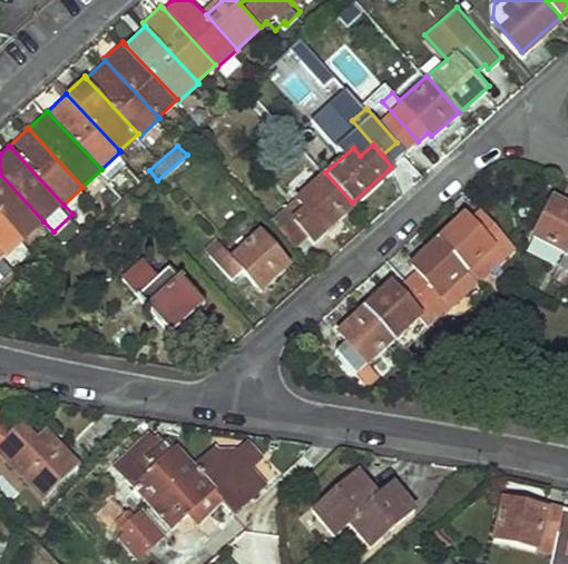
[(352,203),(325,172),(272,219),(293,243),(306,230),(313,237),(352,203)]
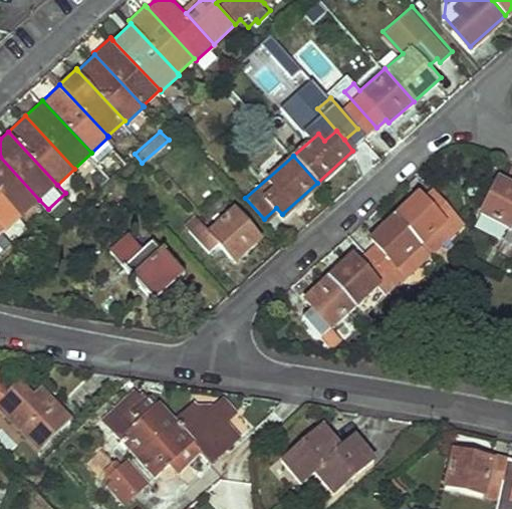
[(0,192),(22,215),(39,200),(0,157),(0,192)]
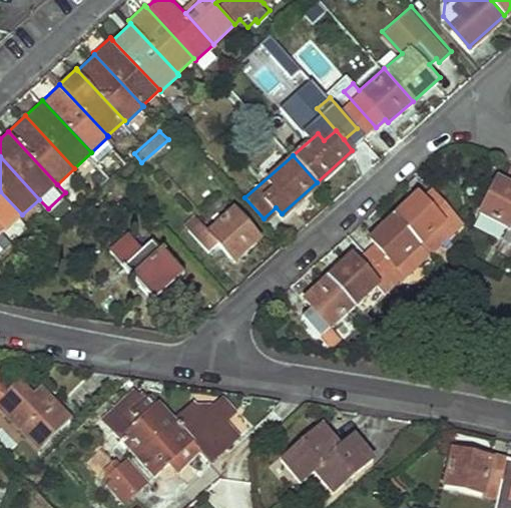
[(510,184),(498,178),(481,210),(507,224),(502,235),(510,240),(510,184)]
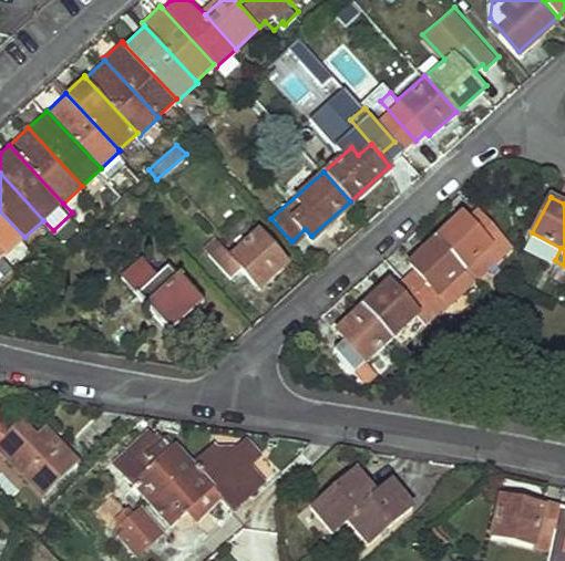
[(484,268),(511,245),(478,209),(469,218),(464,215),(438,238),(476,281),(486,271),(484,268)]
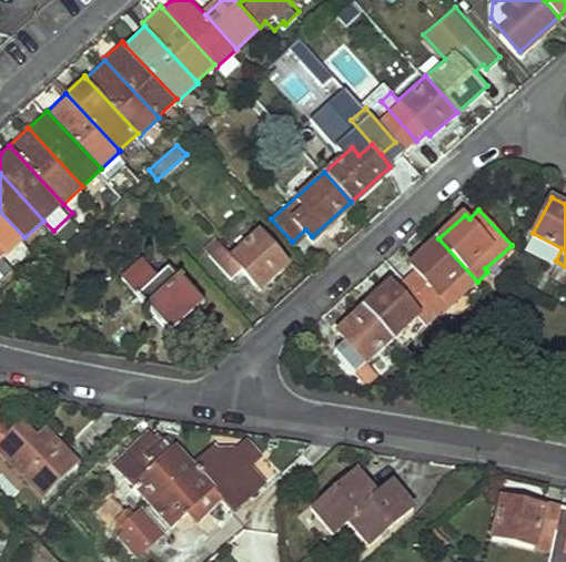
[(0,248),(6,255),(24,237),(0,212),(0,248)]
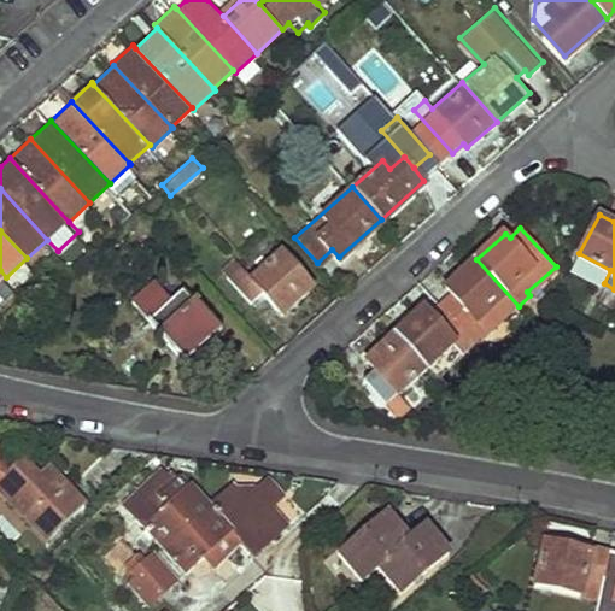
[(310,285),(280,251),(251,276),(233,256),(222,265),(250,298),(262,288),(281,310),(310,285)]
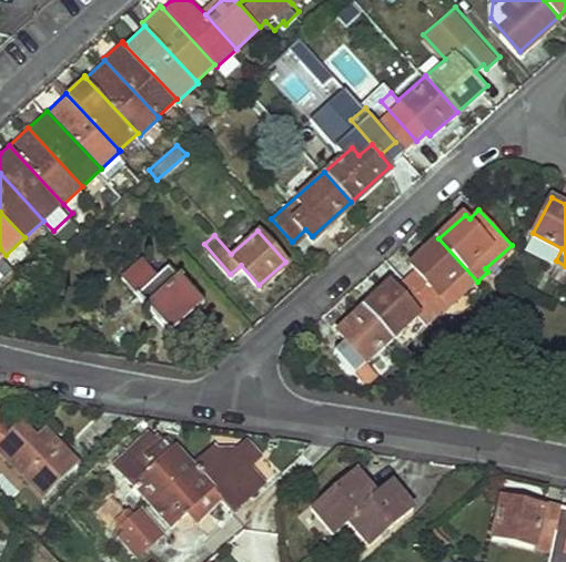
[(464,294),(477,282),(438,238),(413,262),(415,266),(404,276),(437,313),(438,314),(462,292),(464,294)]
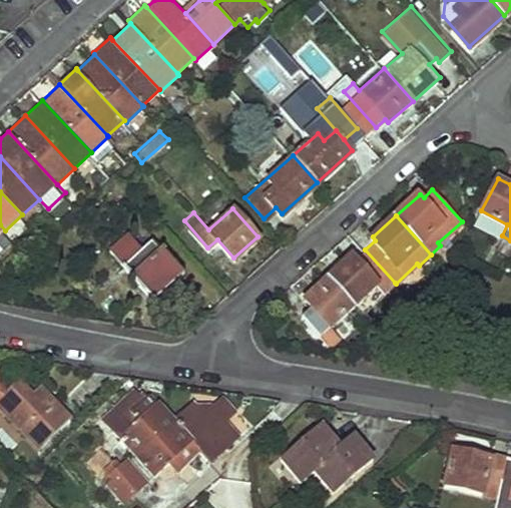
[(5,230),(0,224),(0,251),(14,239),(5,230)]
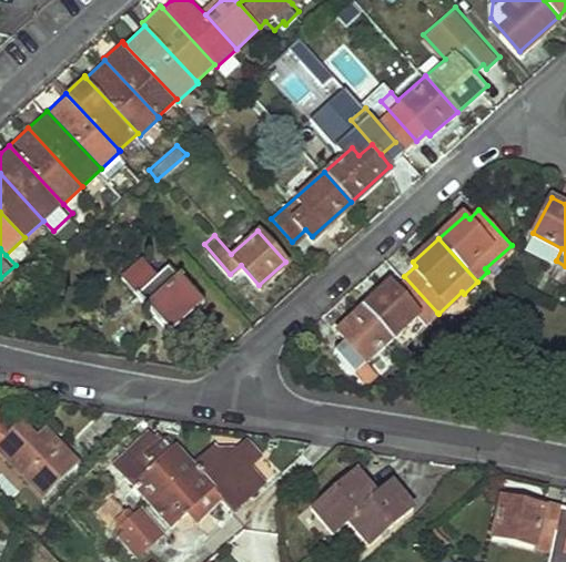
[(205,304),(171,266),(159,277),(142,257),(122,276),(172,334),(205,304)]
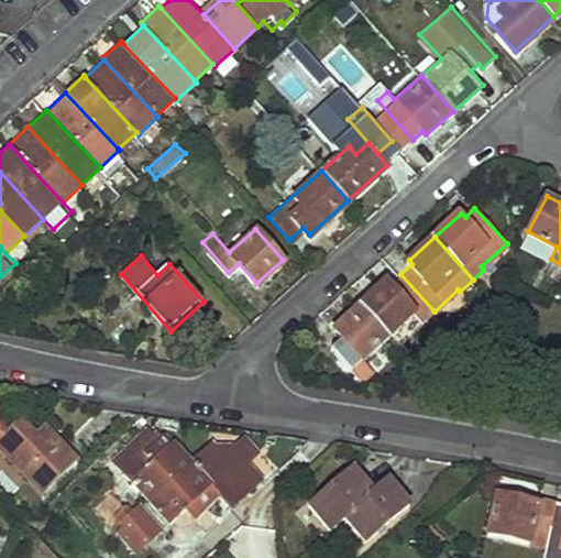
[(419,321),(433,310),(400,274),(389,283),(385,281),(360,304),(388,335),(411,313),(419,321)]
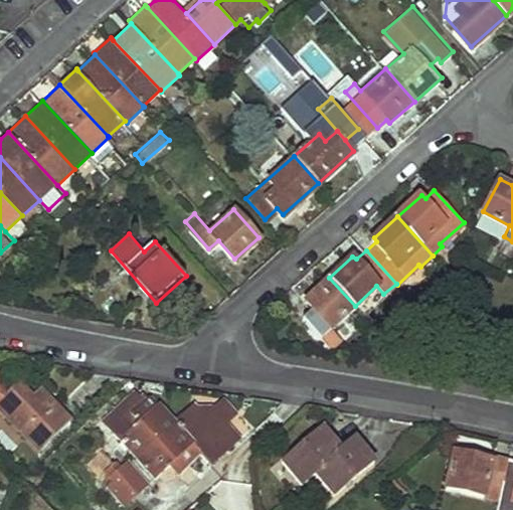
[(332,326),(355,306),(329,278),(306,299),(321,316),(313,325),(329,343),(338,334),(332,326)]
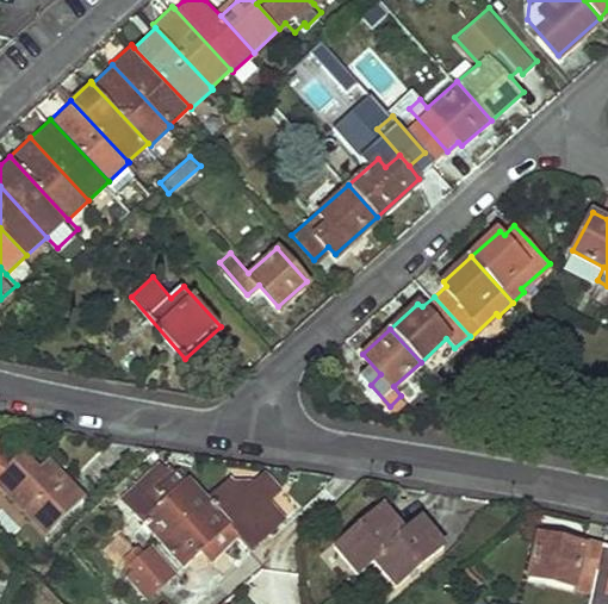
[(0,478),(47,529),(82,496),(50,461),(39,469),(24,455),(0,475),(0,478)]
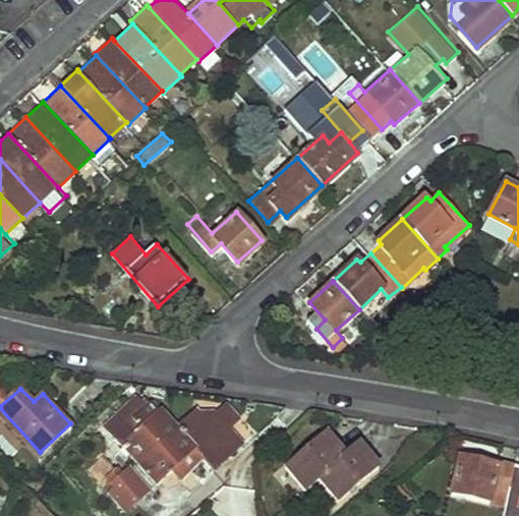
[(195,408),(184,418),(181,414),(174,421),(156,401),(140,394),(107,422),(156,480),(170,467),(194,447),(203,458),(212,468),(241,443),(216,411),(197,411),(195,408)]
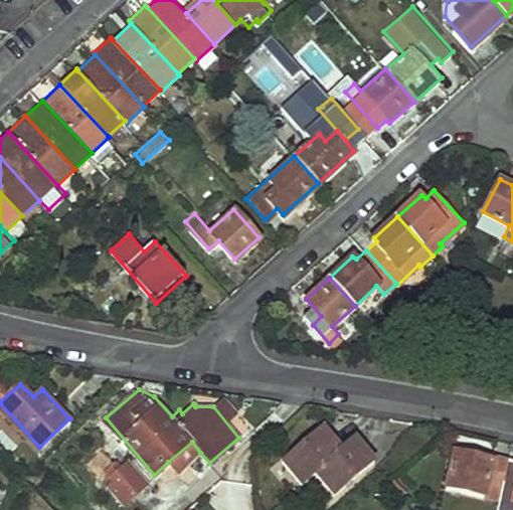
[(213,406),(238,438),(250,427),(233,406),(213,406)]
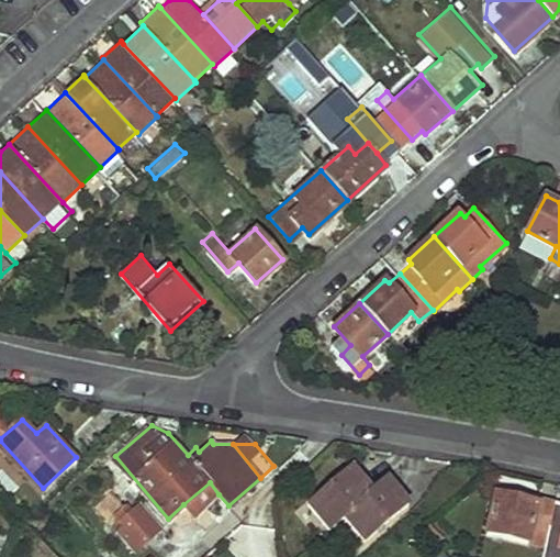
[(354,465),(310,503),(331,527),(345,514),(366,539),(410,501),(389,477),(374,489),(354,465)]
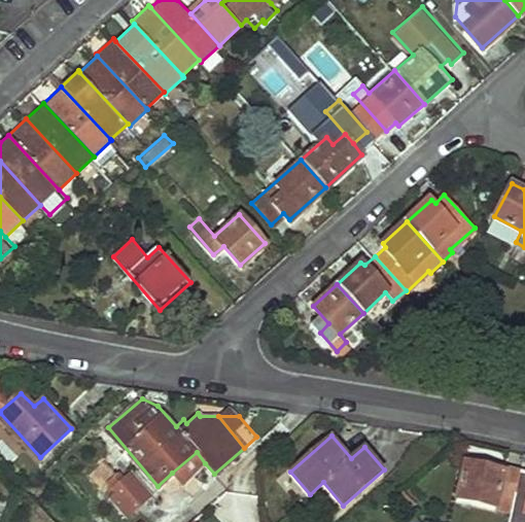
[(205,463),(197,452),(172,473),(181,483),(205,463)]
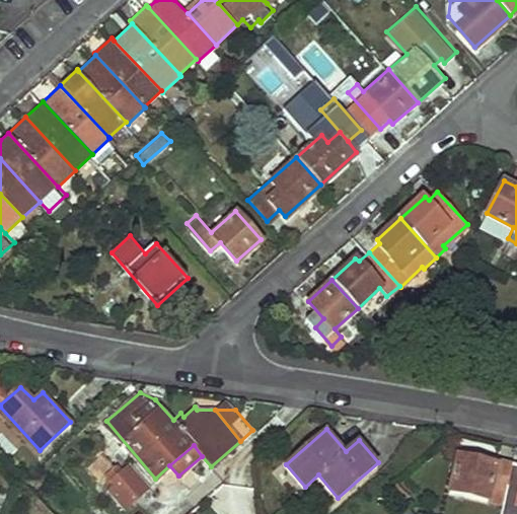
[(507,488),(512,461),(495,457),(493,462),(458,454),(451,487),(488,495),(491,485),(507,488)]
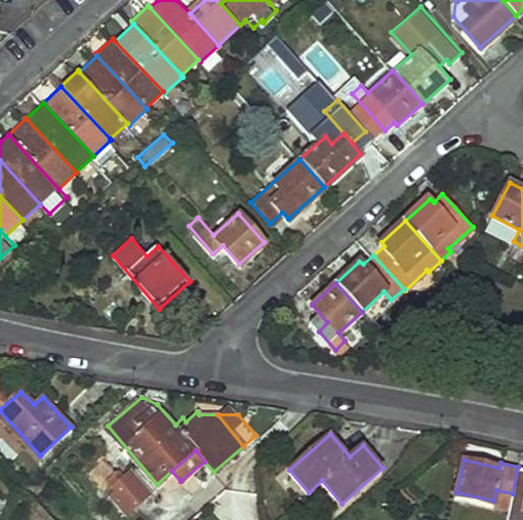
[(522,468),(518,467),(513,493),(510,504),(522,507),(522,468)]
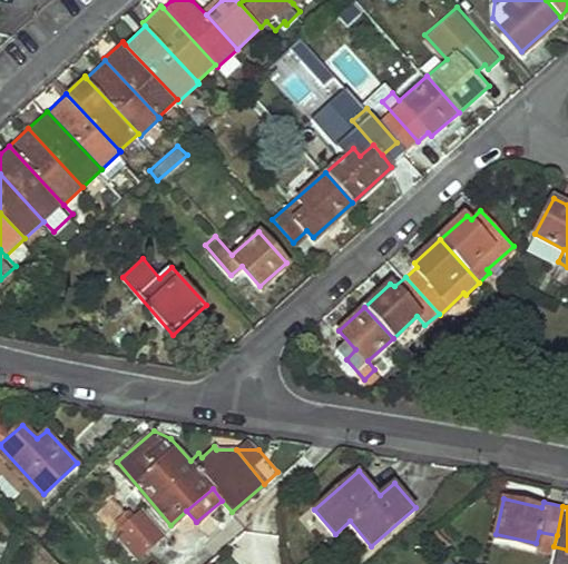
[(162,532),(142,507),(121,524),(125,527),(117,534),(136,555),(162,532)]
